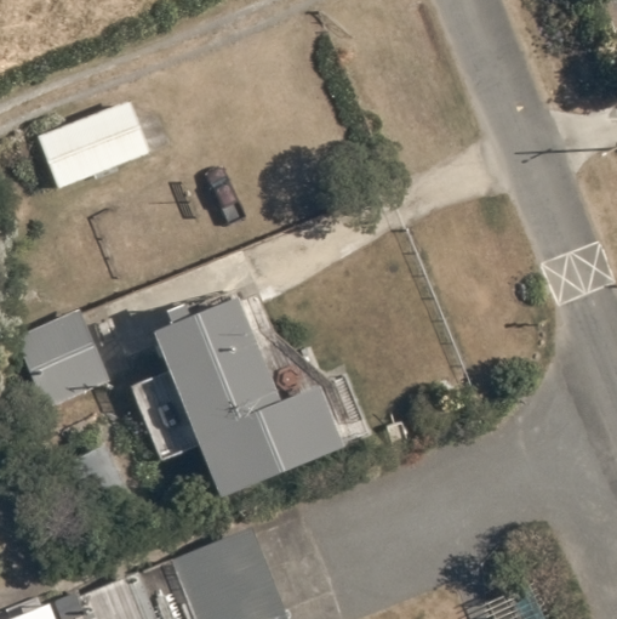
[(57,189),(149,154),(130,101),(36,136),(57,189)]
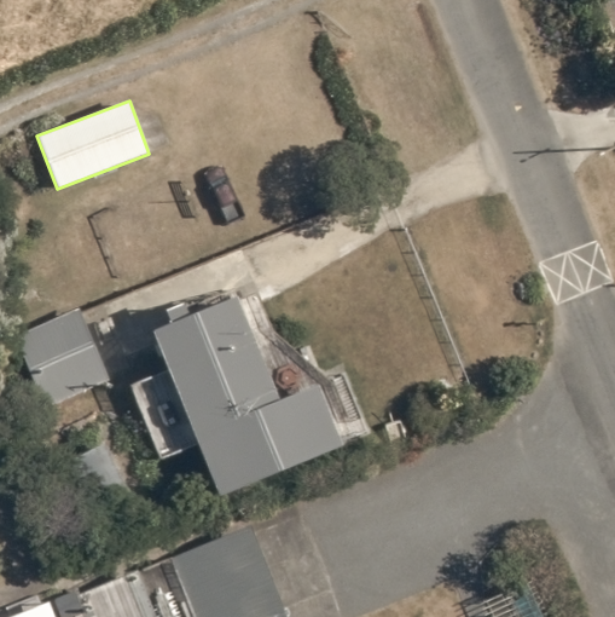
[(198,444),(219,495),(343,445),(318,385),(279,401),(237,295),(190,316),(185,305),(166,311),(170,323),(152,332),(168,368),(129,385),(161,460),(198,444)]
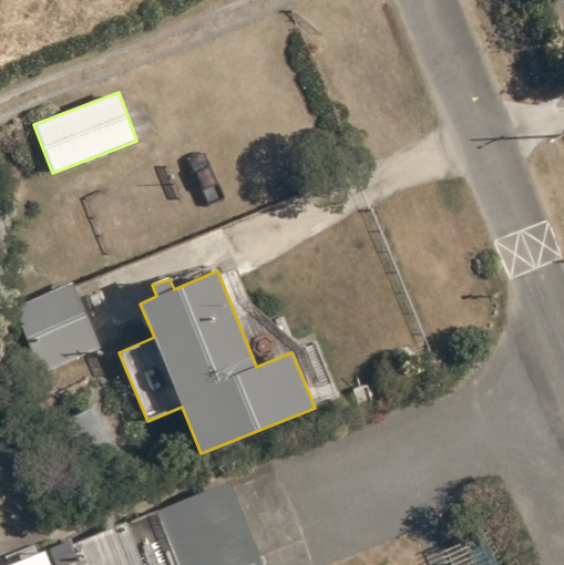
[(102,347),(73,283),(14,308),(41,373),(102,347)]
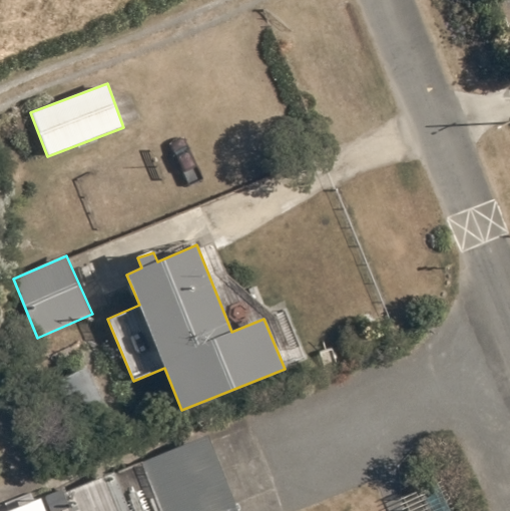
[(110,417),(86,367),(43,388),(66,437),(110,417)]
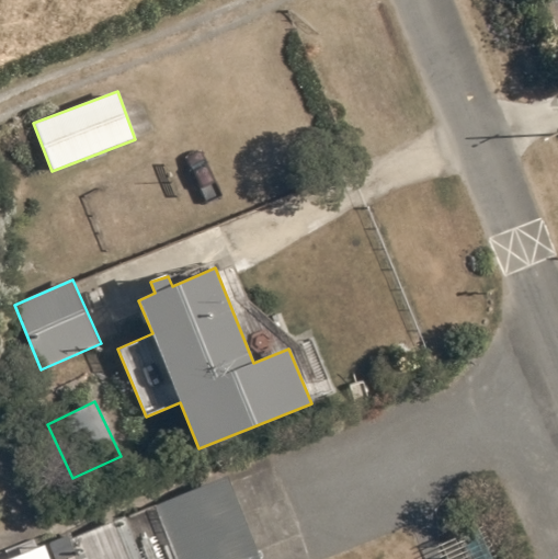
[(260,558),(227,476),(155,504),(177,558),(260,558)]
